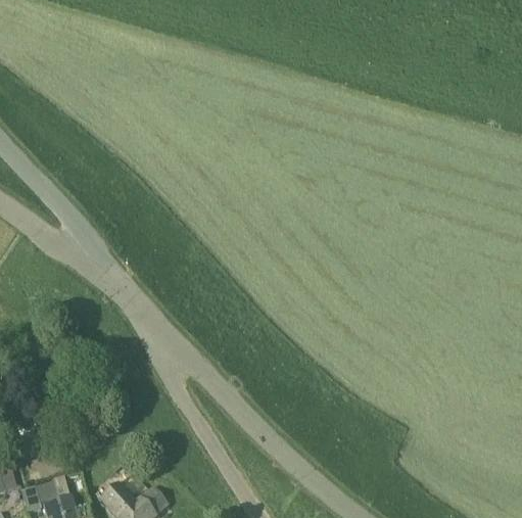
[(0,488),(5,488),(5,490),(19,486),(13,464),(0,467),(0,488)]
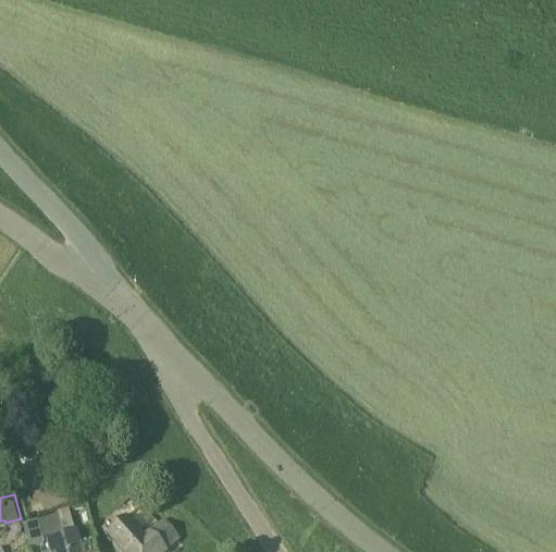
[(69,508),(59,512),(64,530),(75,527),(69,508)]
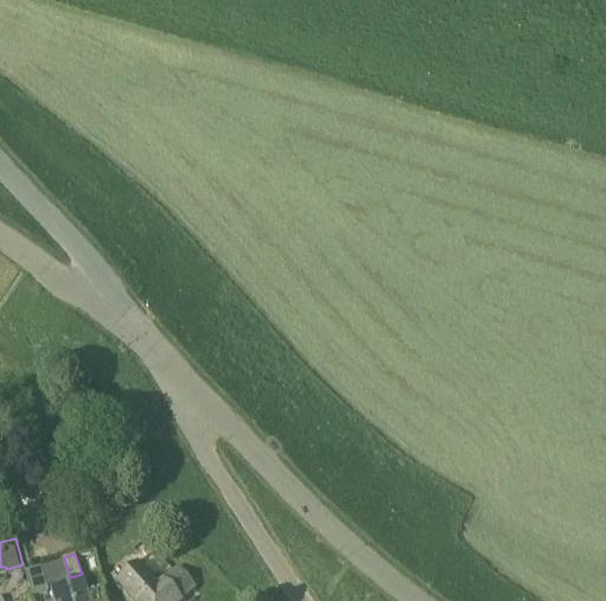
[(77,600),(70,577),(64,557),(63,556),(42,563),(42,564),(26,569),(33,594),(50,589),(48,584),(51,583),(55,600),(77,600)]
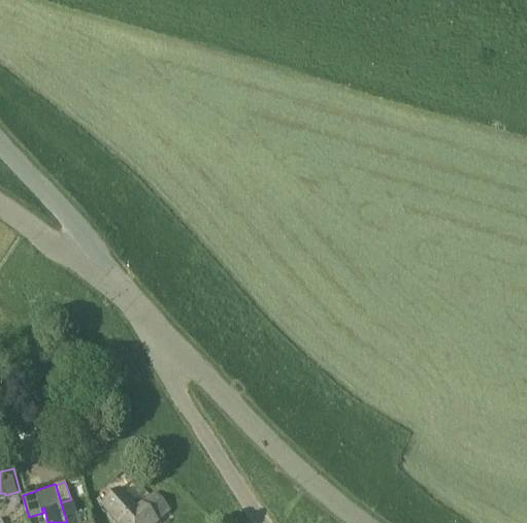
[(121,488),(103,503),(120,522),(155,522),(160,519),(171,509),(157,492),(144,502),(143,501),(138,505),(122,487),(121,488)]
